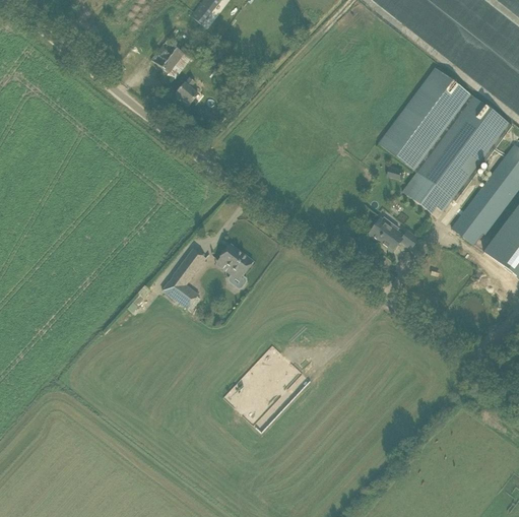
[(203,0),(192,14),(203,23),(221,0),(203,0)]
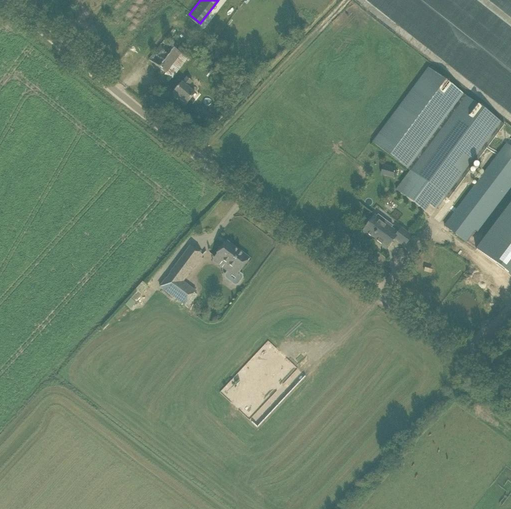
[(173,76),(188,56),(169,42),(173,36),(169,33),(150,57),(173,76)]
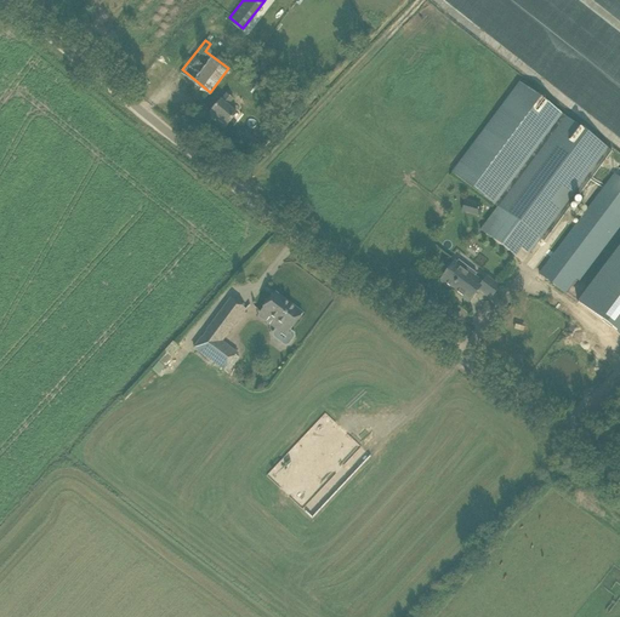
[(545,238),(612,148),(519,79),(451,169),(499,204),(481,228),(516,253),(522,246),(530,252),(542,235),(545,238)]
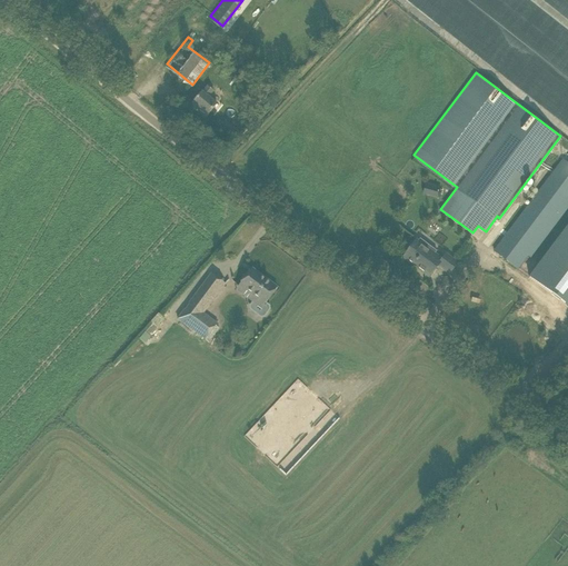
[(193,101),(208,113),(218,101),(209,95),(215,88),(209,83),(203,90),(193,101)]
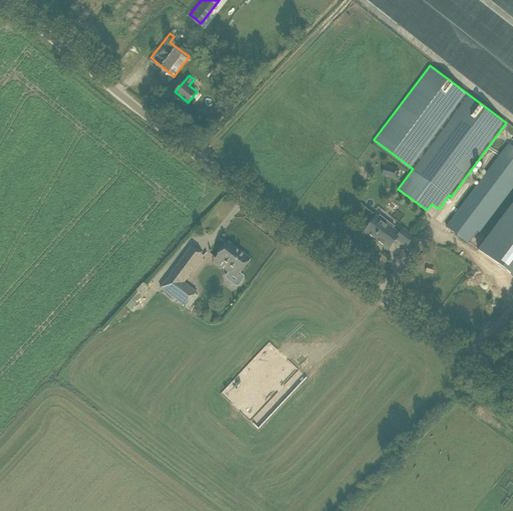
[(453,216),(447,224),(469,240),(475,232),(476,230),(478,228),(480,230),(512,185),(512,144),(509,142),(453,216)]
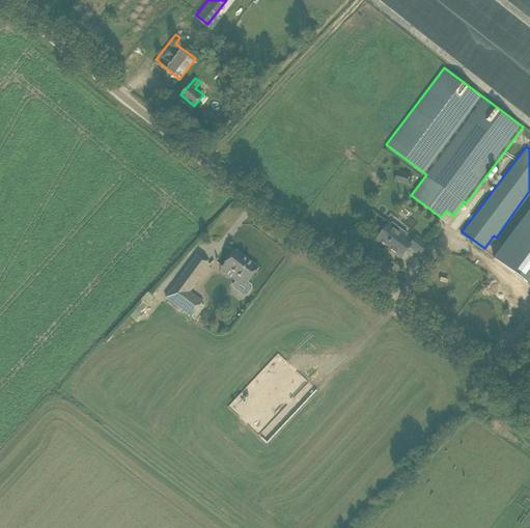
[(529,211),(496,257),(529,281),(529,211)]
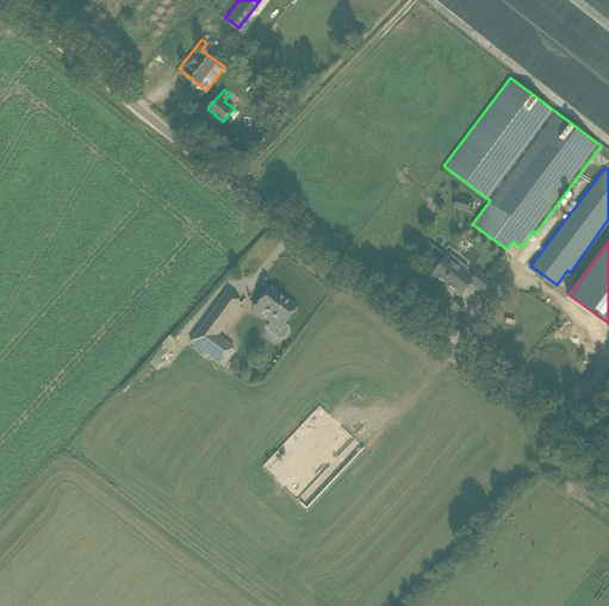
[(483,291),(491,279),(479,269),(476,275),(467,269),(470,266),(452,252),(449,255),(448,254),(443,261),(441,258),(436,266),(439,267),(434,273),(435,274),(436,272),(446,280),(445,281),(461,294),(471,281),(483,291)]
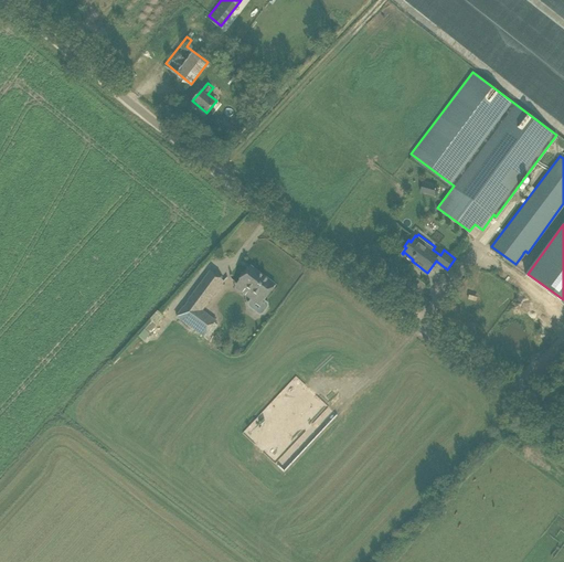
[(265,298),(276,283),(263,273),(261,275),(249,266),(238,281),(254,293),(248,301),(248,305),(261,313),(264,313),(269,304),(268,300),(265,298)]
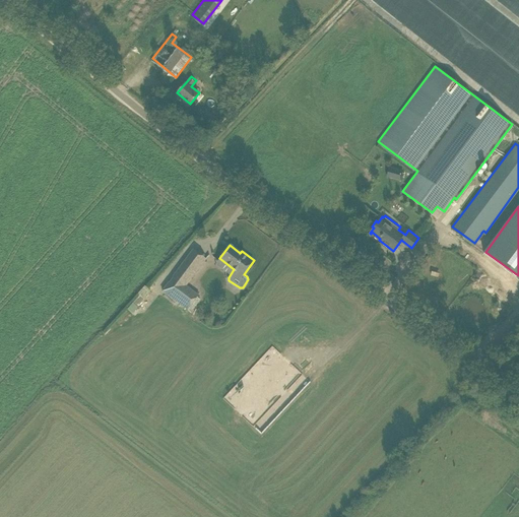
[(194,248),(164,288),(189,308),(199,294),(186,283),(206,256),(194,248)]
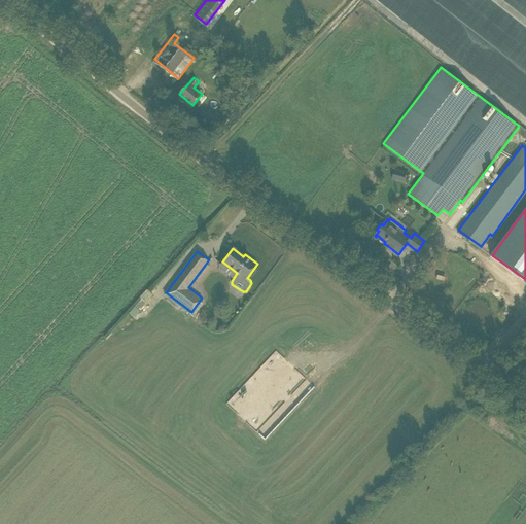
[(315,384),(277,348),(228,400),(266,438),(315,384)]
